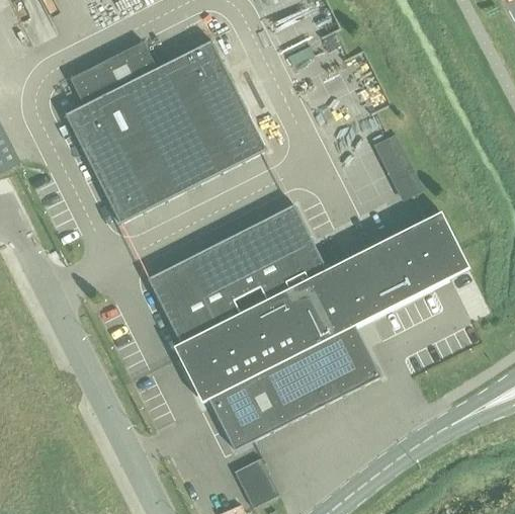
[(191,49),(156,66),(82,104),(72,109),(64,113),(91,167),(119,223),(195,184),(266,149),(243,104),(210,38),(191,49)]
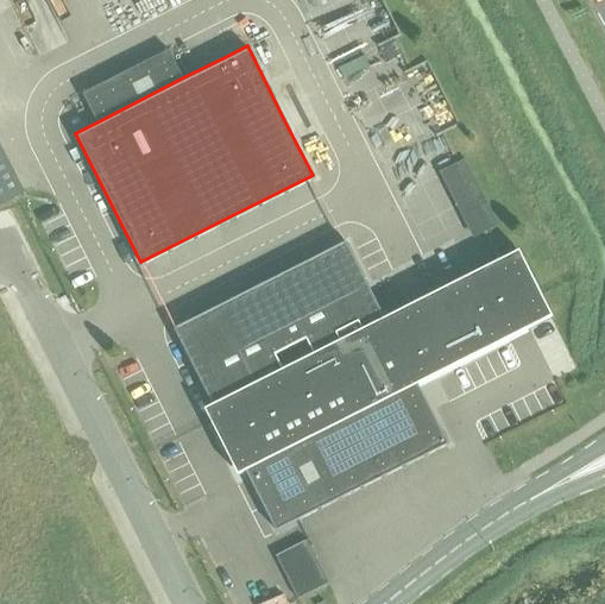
[(0,201),(29,188),(0,127),(0,201)]
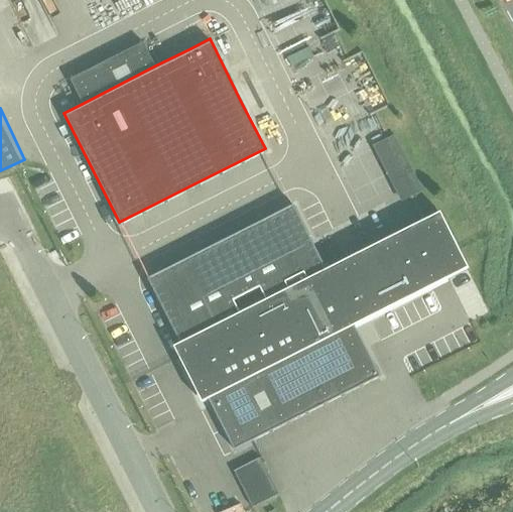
[(401,130),(379,139),(402,196),(423,187),(401,130)]
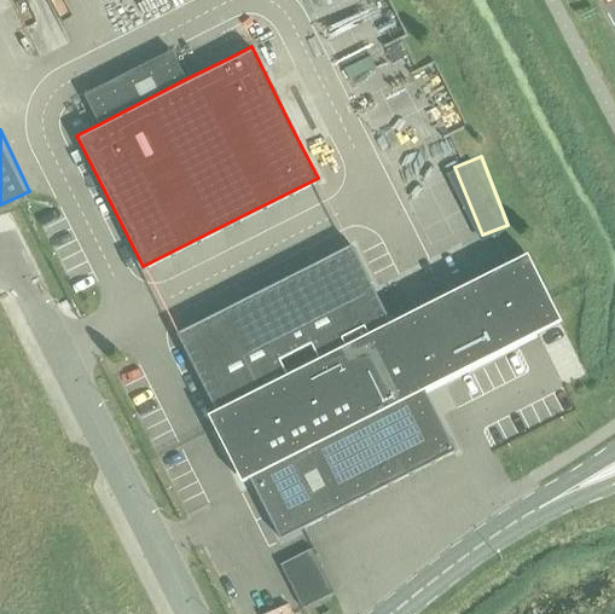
[(560,318),(526,252),(476,277),(453,289),(428,301),(389,320),(365,272),(350,243),(283,277),(175,331),(203,386),(214,409),(207,413),(224,446),(241,480),(248,475),(279,537),(408,471),(453,449),(423,387),(418,378),(437,369),(442,377),(560,318)]
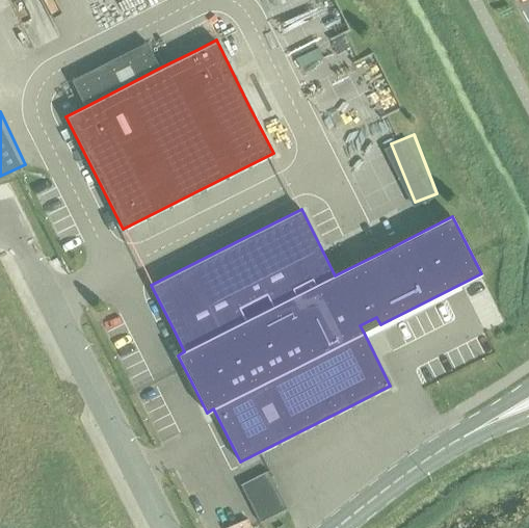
[(270,467),(245,478),(264,516),(289,504),(270,467)]
